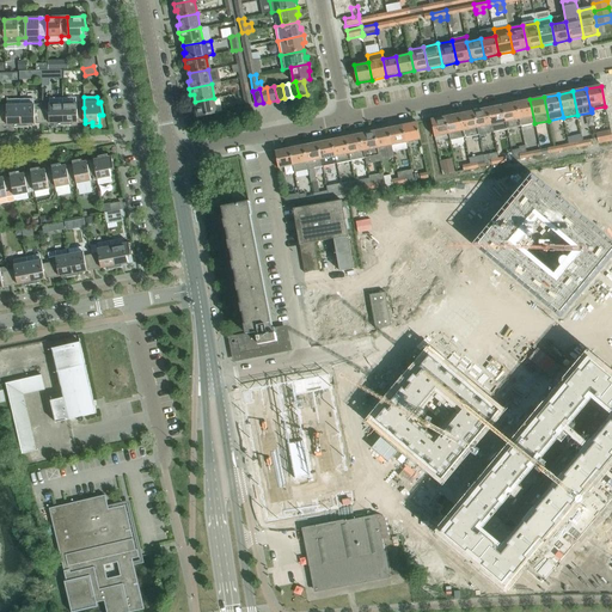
[(63,127),(62,98),(49,98),(50,104),(49,104),(49,109),(42,109),(42,121),(49,121),(49,124),(56,123),(56,127),(63,127)]
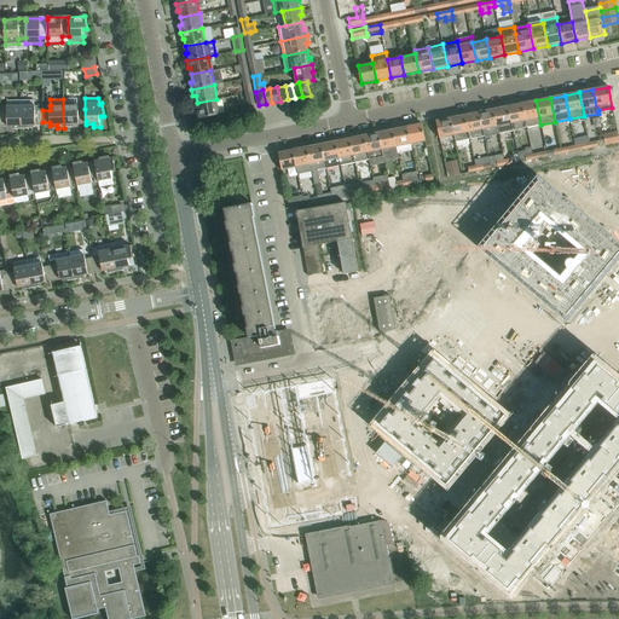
[(86,121),(85,109),(77,109),(77,104),(77,99),(63,99),(64,128),(71,127),(71,125),(79,125),(79,121),(86,121)]
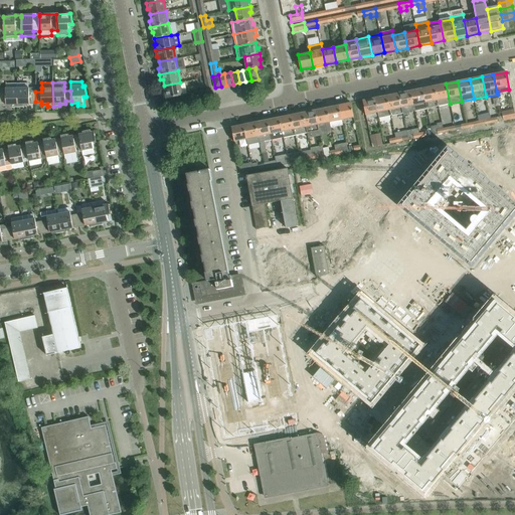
[(182,95),(180,82),(164,86),(165,92),(163,92),(164,97),(166,97),(166,98),(182,95)]
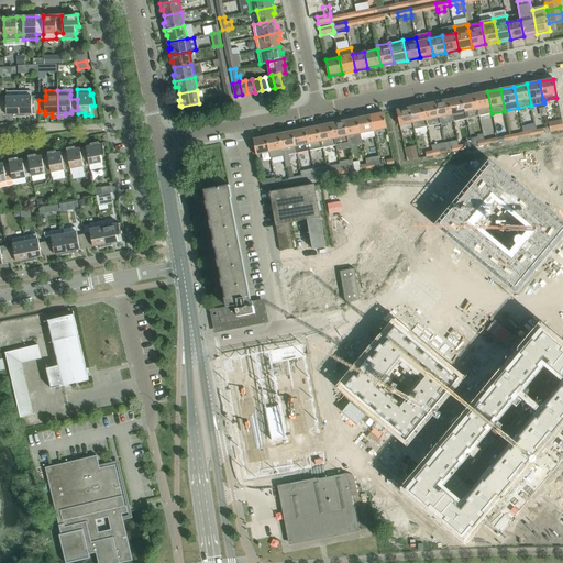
[(20,118),(19,91),(7,92),(7,97),(6,97),(6,101),(0,101),(0,112),(7,112),(7,116),(13,116),(13,118),(20,118)]
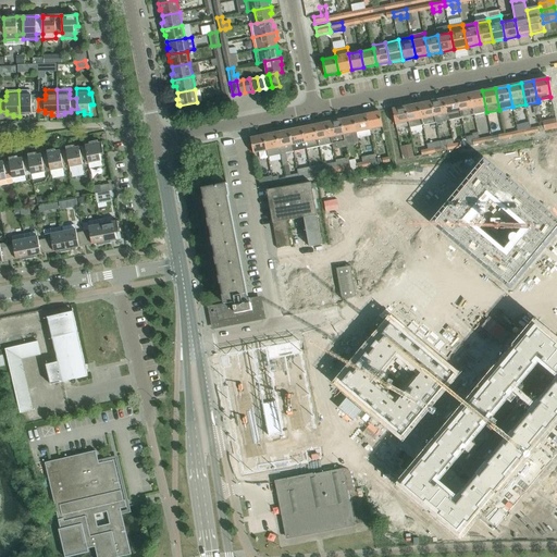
[(38,110),(38,99),(32,99),(32,96),(31,96),(31,90),(19,90),(20,116),(25,116),(25,113),(32,113),(32,110),(38,110)]
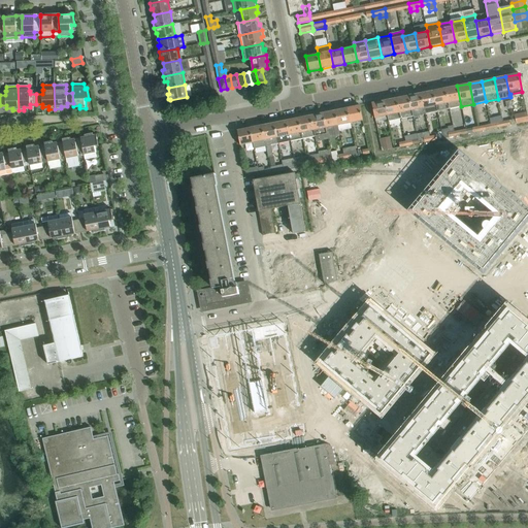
[(461,106),(457,86),(446,89),(450,109),(461,106)]
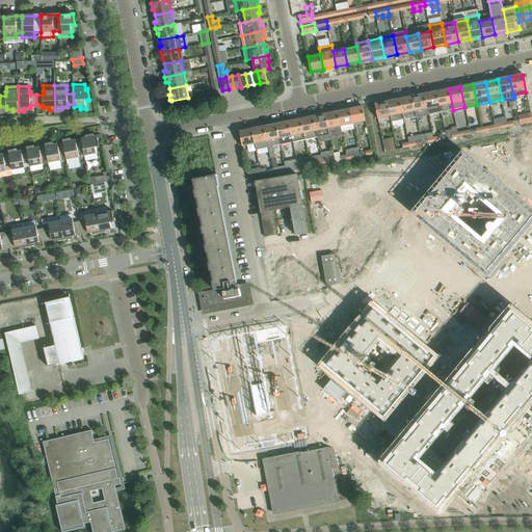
[(453,110),(449,89),(436,91),(441,112),(453,110)]
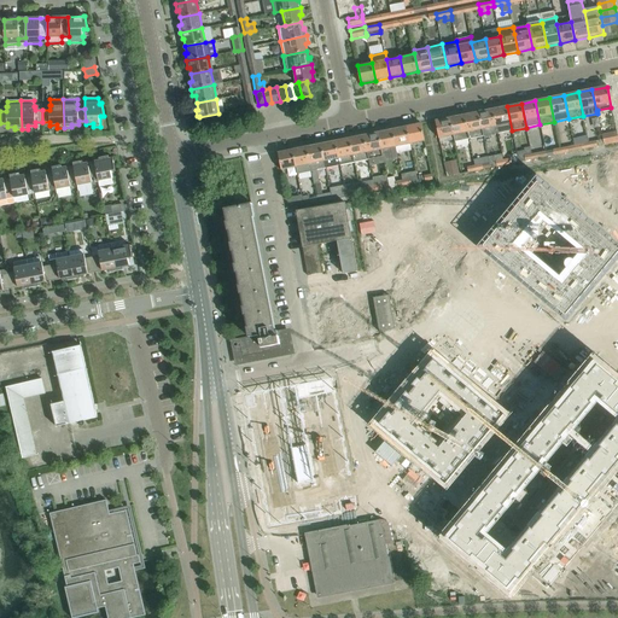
[(512,130),(507,106),(493,109),(497,133),(512,130)]
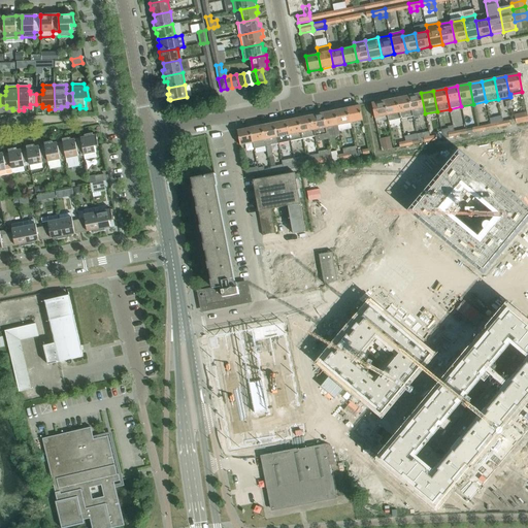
[(425,113),(421,93),(408,96),(413,117),(425,113)]
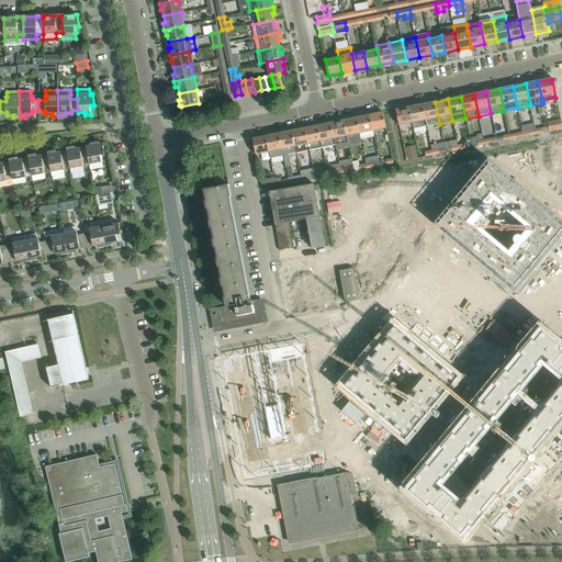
[(439,124),(435,102),(422,104),(426,126),(439,124)]
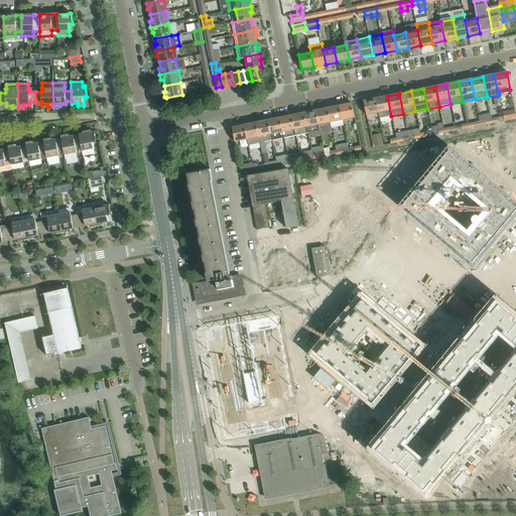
[(391,116),(387,96),(376,98),(379,116),(380,118),(391,116)]
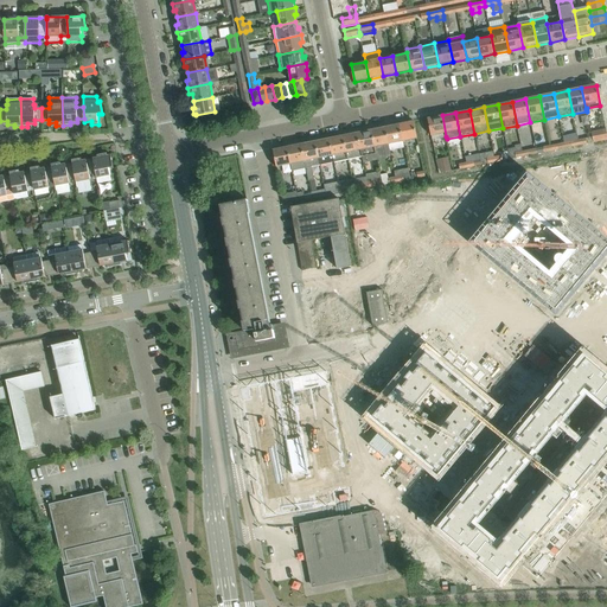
[(446,136),(442,115),(428,119),(432,140),(446,136)]
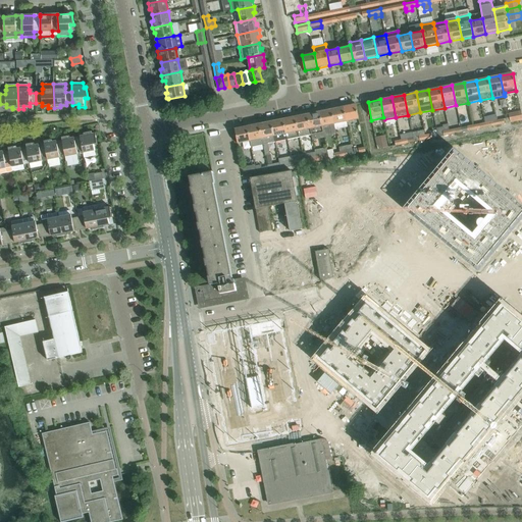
[(359,119),(356,104),(344,106),(347,121),(359,119)]
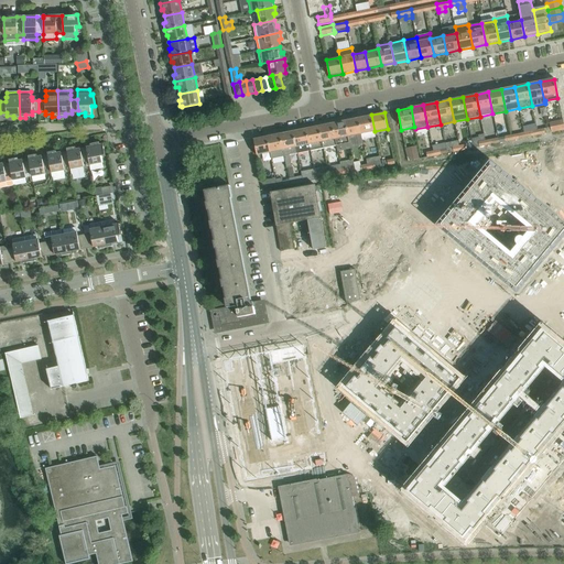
[(376,138),(375,131),(371,115),(358,118),(361,134),(362,140),(376,138)]
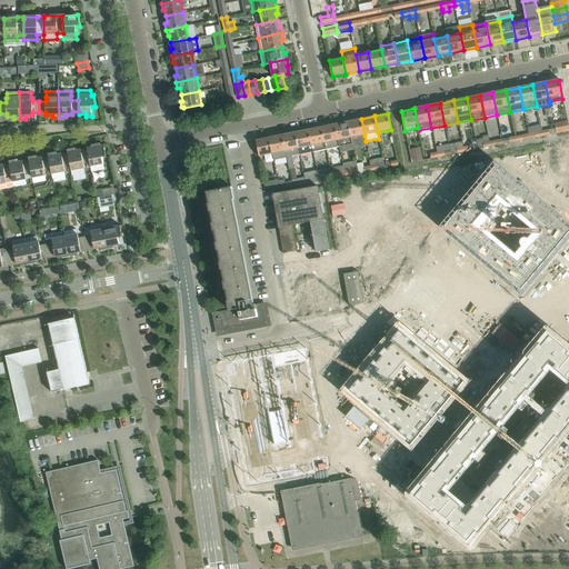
[(365,136),(361,119),(348,121),(352,141),(360,140),(360,137),(365,136)]
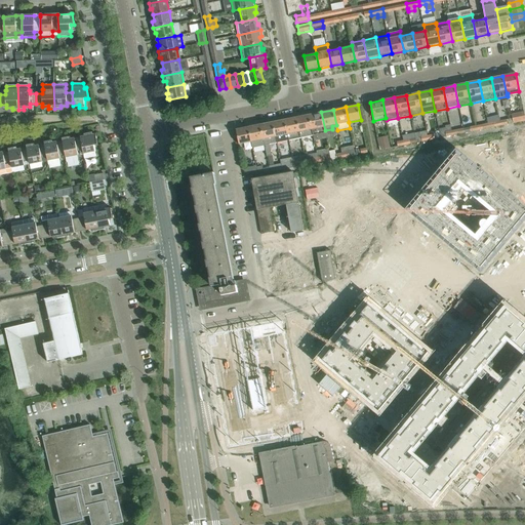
[(524,120),(524,117),(524,111),(512,114),(512,119),(513,123),(524,120)]
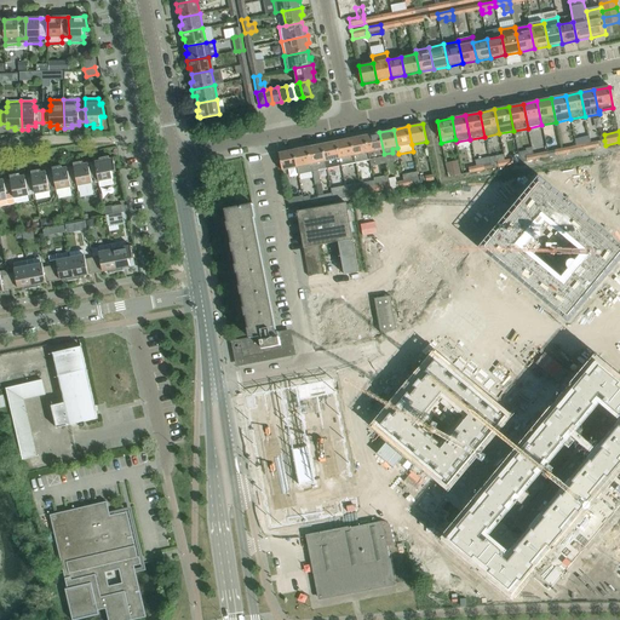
[(384,154),(379,132),(365,135),(369,160),(384,158),(384,154)]
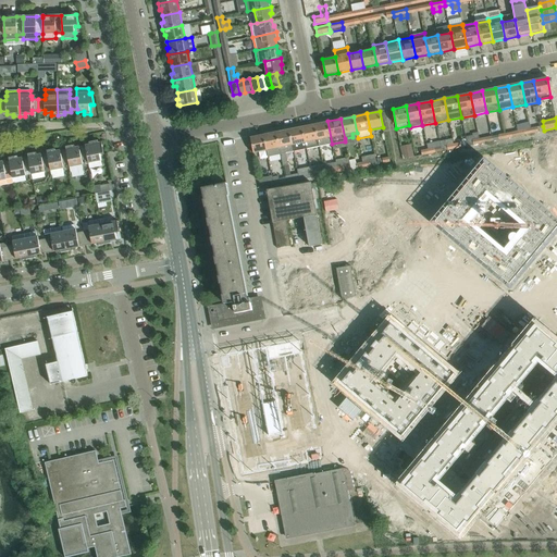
[(332,144),(327,121),(314,124),(319,146),(332,144)]
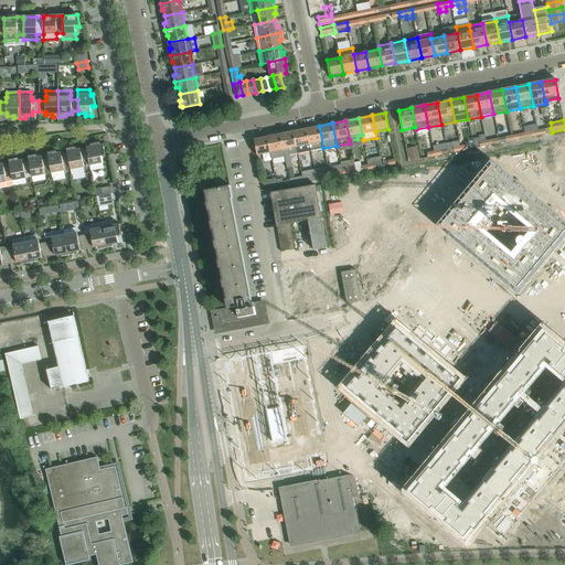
[(523,127),(524,132),(525,138),(539,135),(537,130),(536,124),(523,127)]
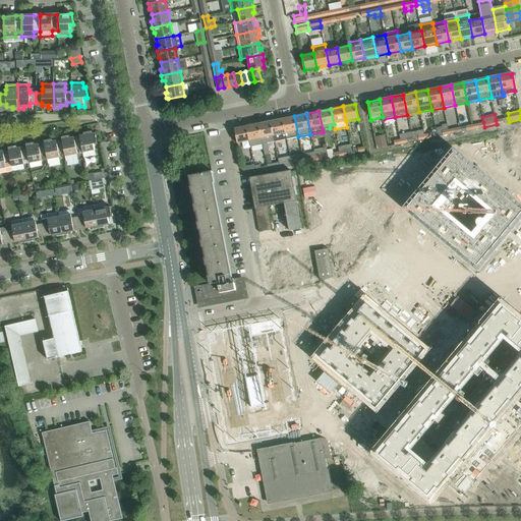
[(298,136),(294,116),(283,118),(287,139),(298,136)]
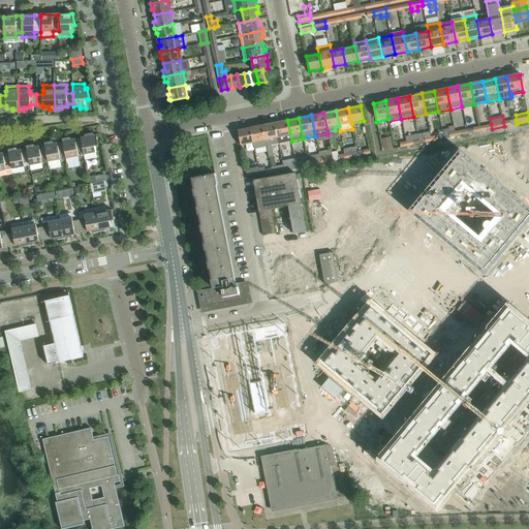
[(291,142),(287,120),(275,122),(279,144),(291,142)]
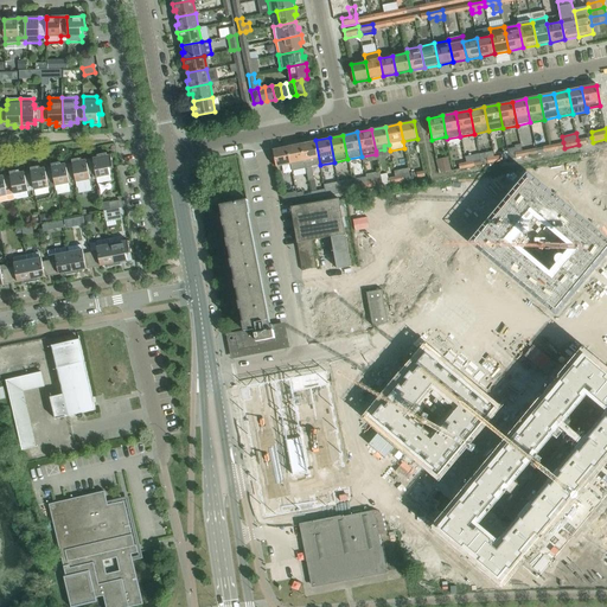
[(320,165),(315,140),(301,144),(306,167),(308,181),(314,180),(311,167),(320,165)]
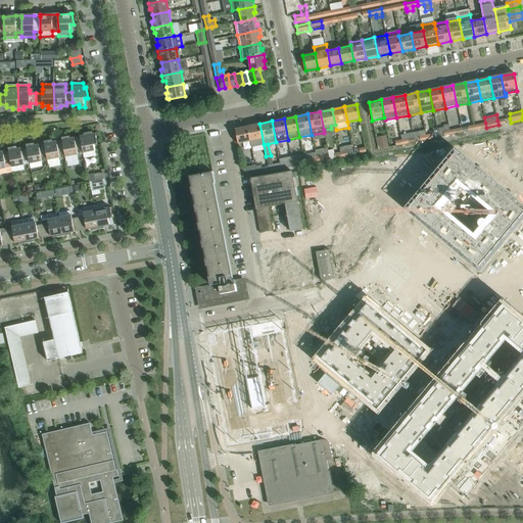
[(264,144),(259,124),(247,126),(250,141),(251,147),(264,144)]
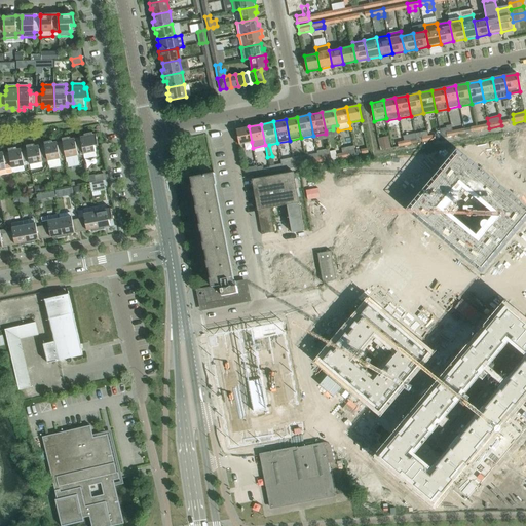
[(252,142),(249,126),(236,129),(239,145),(252,142)]
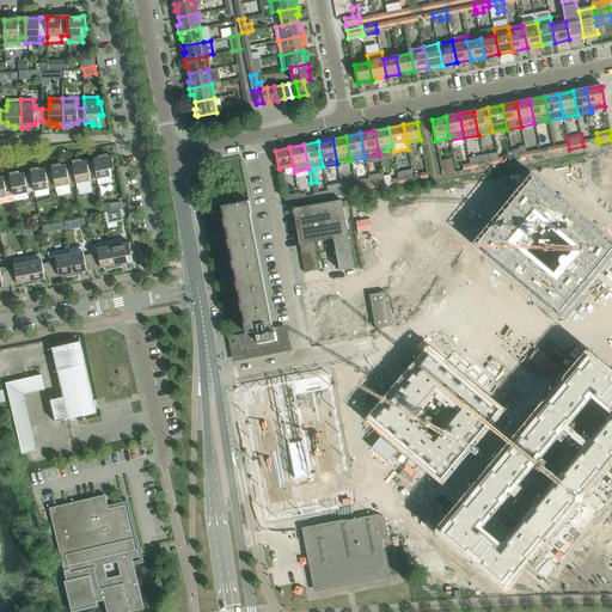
[(456,160),(456,148),(445,148),(445,160),(456,160)]
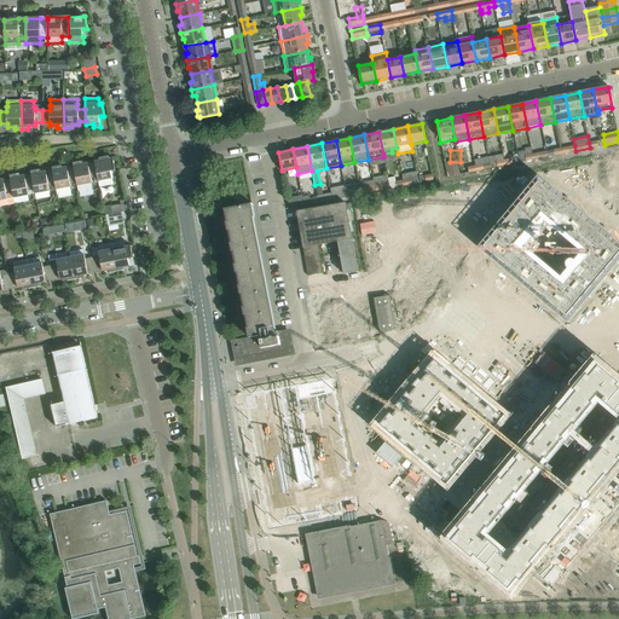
[(503,160),(504,160),(503,154),(489,157),(490,168),(504,166),(503,160)]
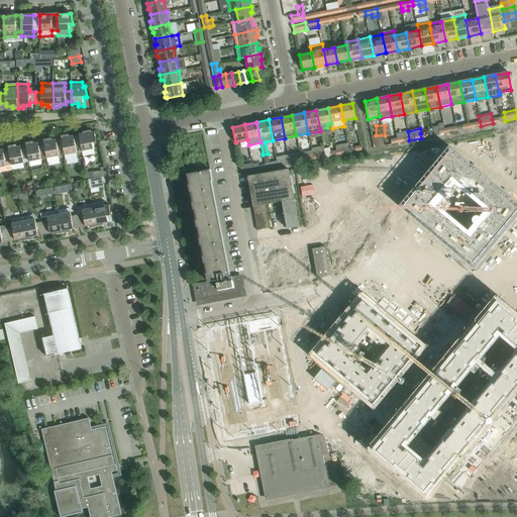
[(96,142),(94,131),(94,132),(91,133),(91,130),(85,131),(85,134),(79,135),(82,147),(83,157),(95,154),(94,149),(93,143),(96,142)]
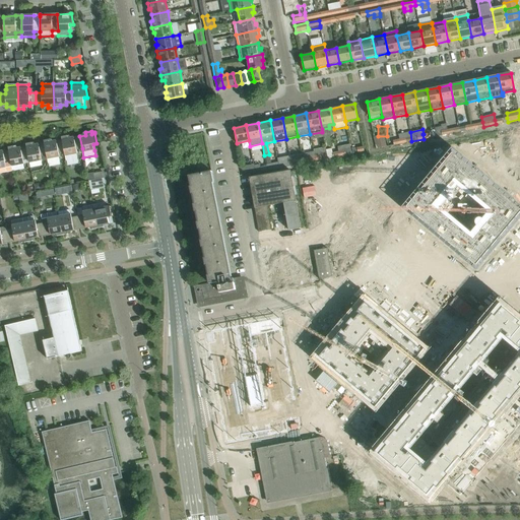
[(411,141),(410,132),(398,134),(399,139),(400,143),(411,141)]
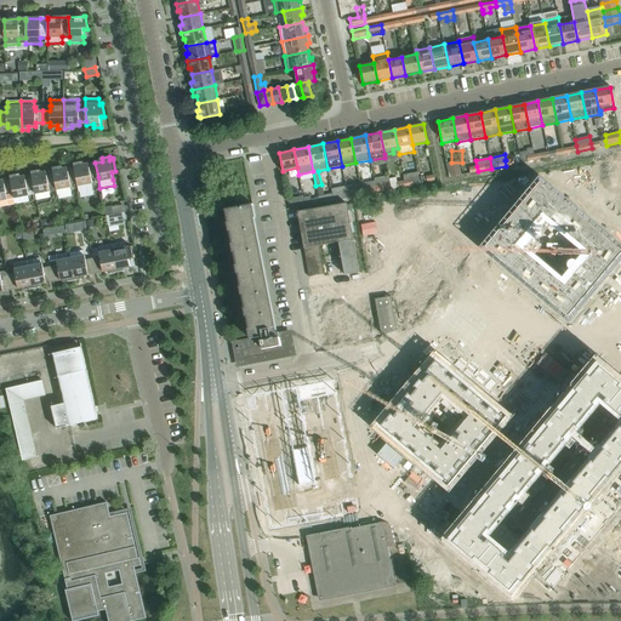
[(98,177),(95,163),(81,165),(80,163),(73,164),(74,166),(77,182),(79,192),(92,189),(91,183),(92,183),(91,180),(98,177)]
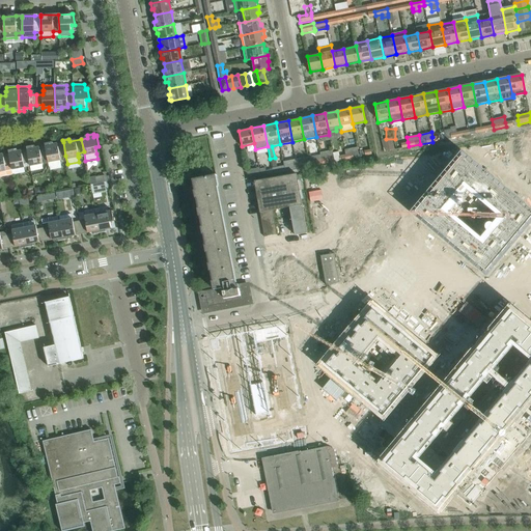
[(367,139),(365,145),(372,148),(374,142),(367,139)]
